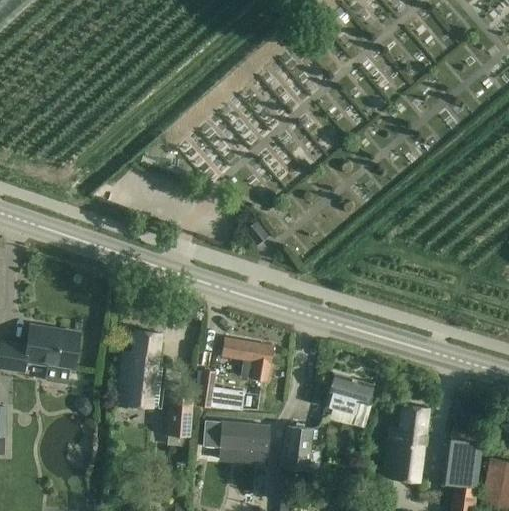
[(258,223),(247,231),(259,245),(269,236),(258,223)]
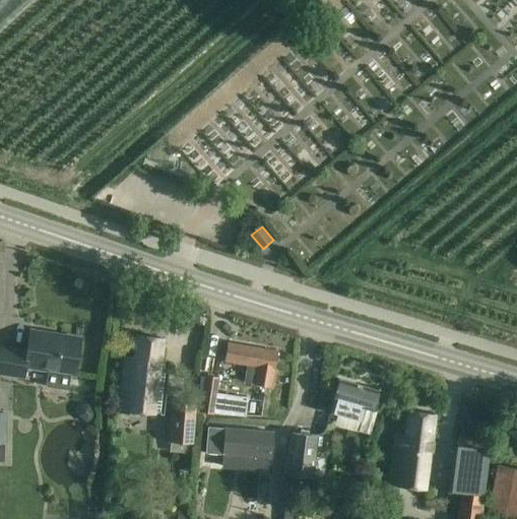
[(0,368),(0,374),(23,379),(25,370),(26,365),(52,369),(51,374),(49,388),(59,390),(70,392),(74,373),(78,373),(80,361),(83,340),(33,332),(29,352),(3,348),(0,368)]
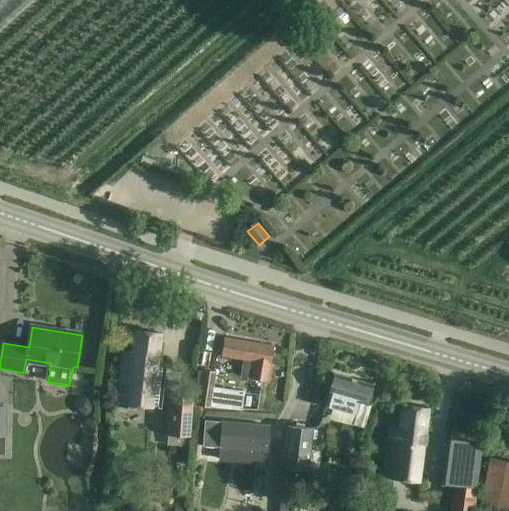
[(117,403),(163,408),(163,403),(172,404),(166,447),(170,447),(190,448),(196,401),(173,398),(164,397),(168,365),(159,364),(163,335),(137,331),(134,353),(123,352),(117,403)]
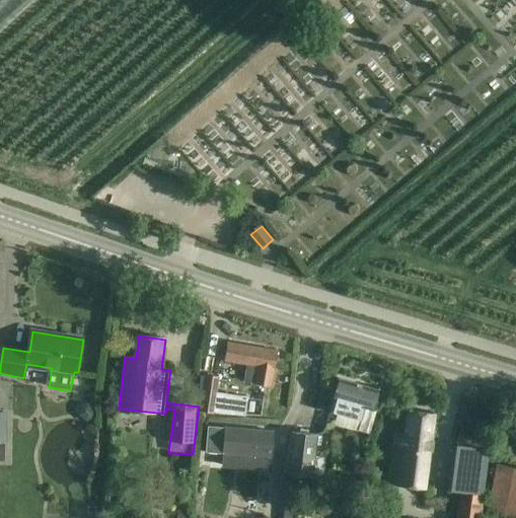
[(248,366),(245,383),(273,387),(276,371),(277,370),(280,353),(229,344),(226,362),(248,366)]
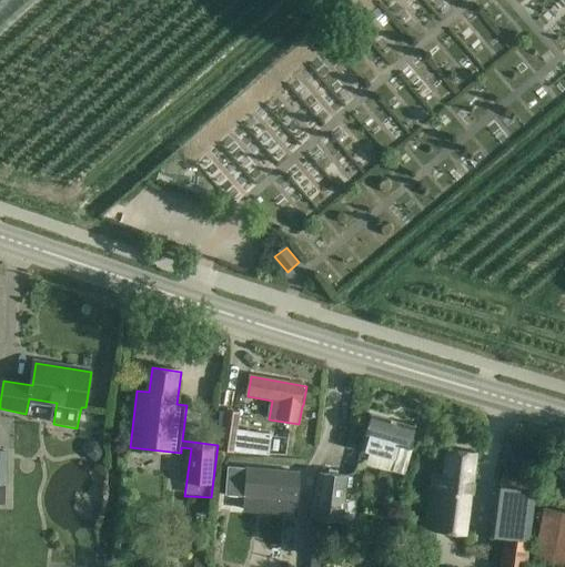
[(228,411),(222,452),(235,453),(242,414),(228,411)]
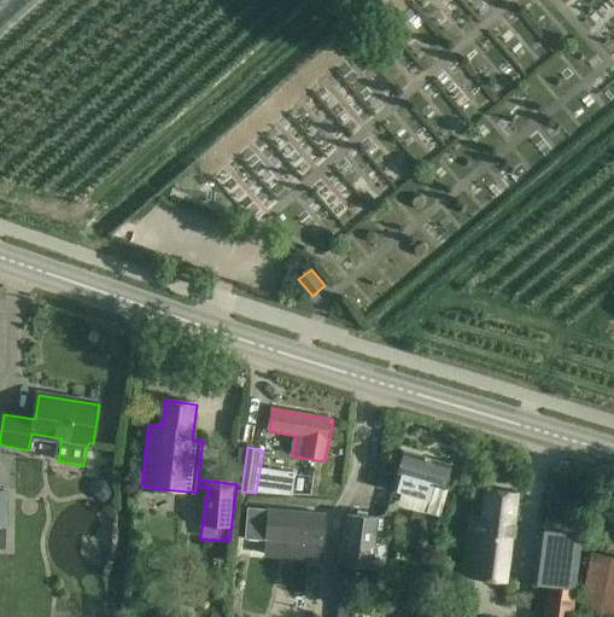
[(437,488),(446,489),(452,466),(405,453),(395,490),(403,493),(399,507),(428,514),(433,501),(437,488)]
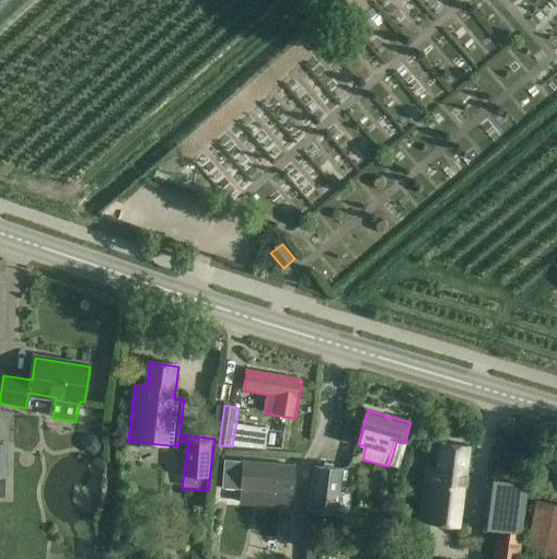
[(274,449),(275,428),(238,424),(236,446),(274,449)]
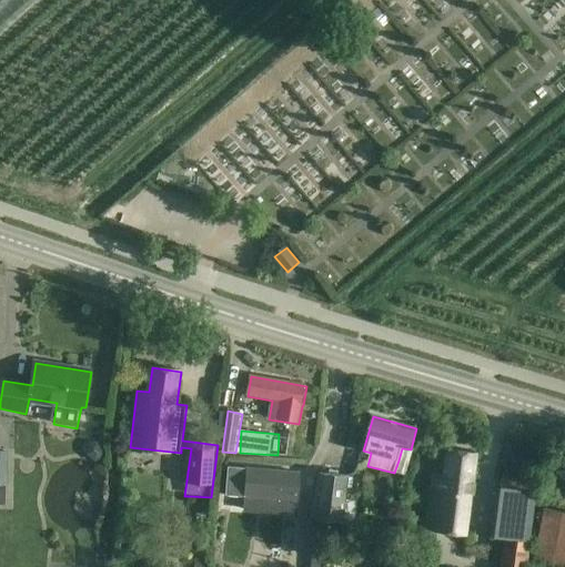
[(91,444),(87,448),(88,456),(97,463),(103,462),(108,457),(107,449),(99,443),(91,444)]
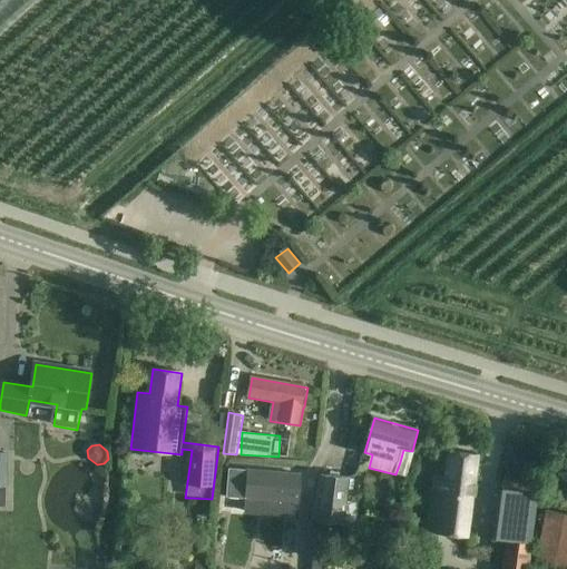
[(0,452),(0,507),(8,508),(8,488),(10,488),(10,470),(10,452),(0,452)]
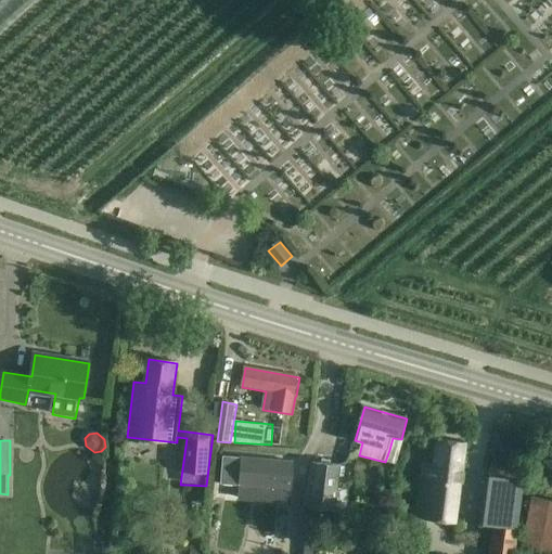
[(425,466),(423,488),(419,519),(457,525),(467,443),(439,440),(435,467),(425,466)]
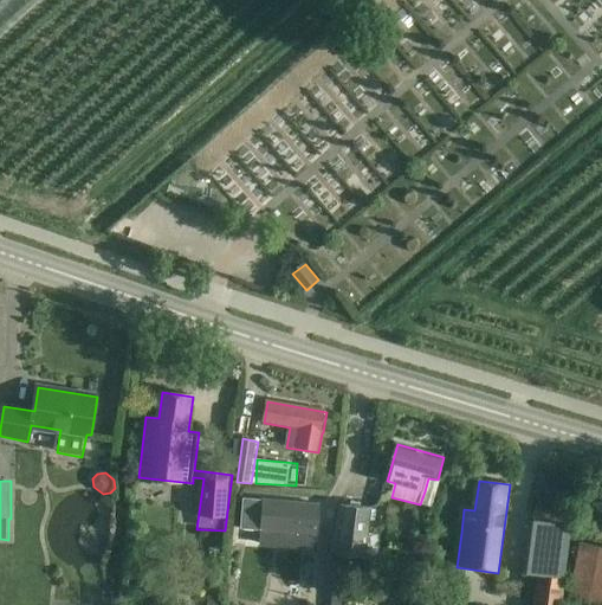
[(245,500),(243,523),(241,529),(258,532),(259,525),(264,525),(263,545),(316,549),(319,506),(245,500)]
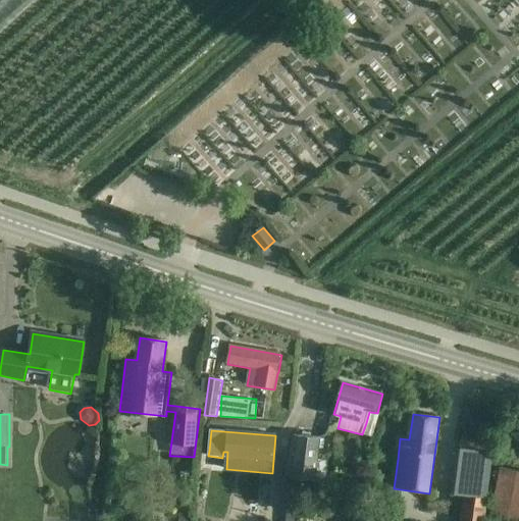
[(320,438),(296,435),(290,479),(326,482),(329,462),(318,460),(320,438)]
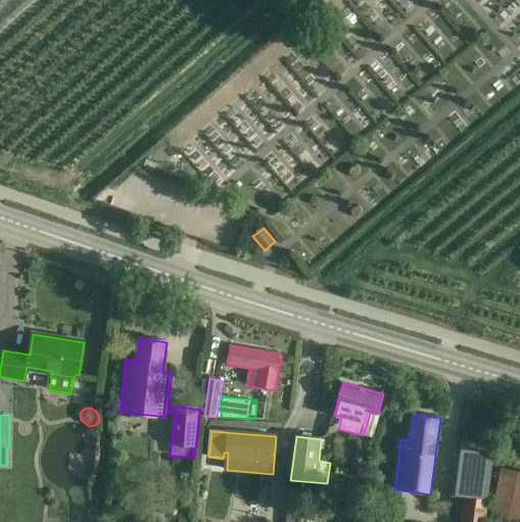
[(487,500),(494,454),(495,444),(461,440),(454,499),(463,500),(460,521),(487,521),(491,500),(487,500)]
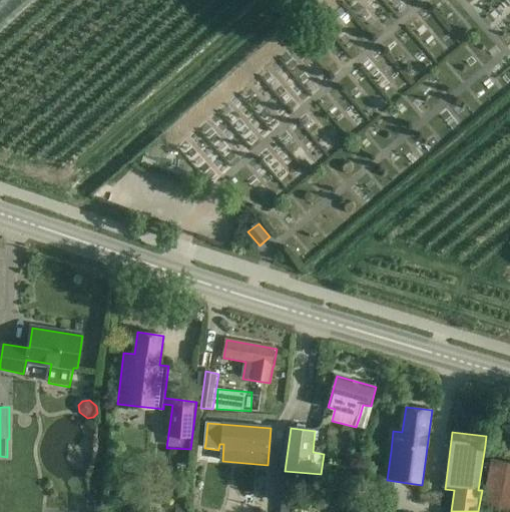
[(509,464),(494,461),(483,511),(509,511),(509,464)]
